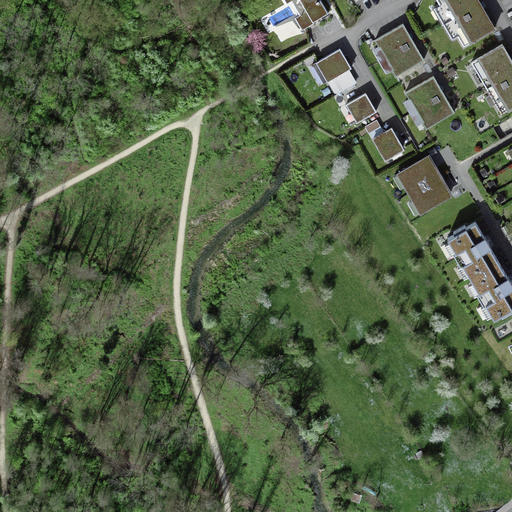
[(327,14),(319,0),(283,0),(286,5),(291,2),(299,16),(294,19),(301,31),(313,24),(313,22),(327,14)]
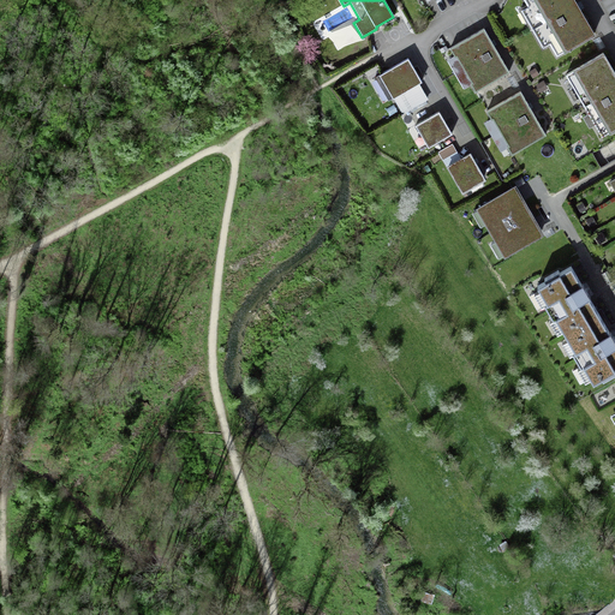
[(521,0),(555,57),(593,34),(577,6),(573,0),(521,0)]
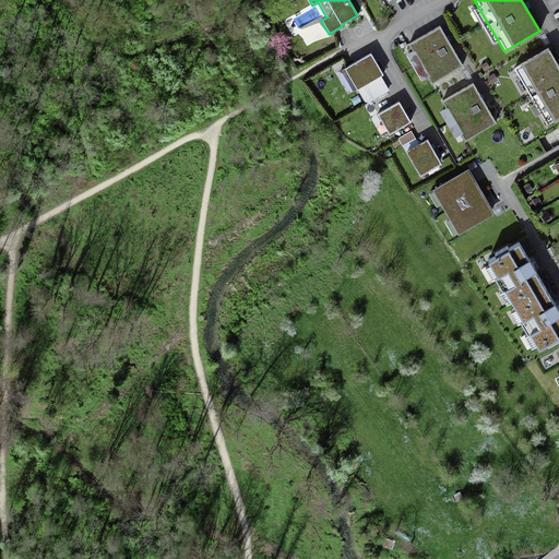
[(436,85),(464,69),(440,28),(412,44),(436,85)]
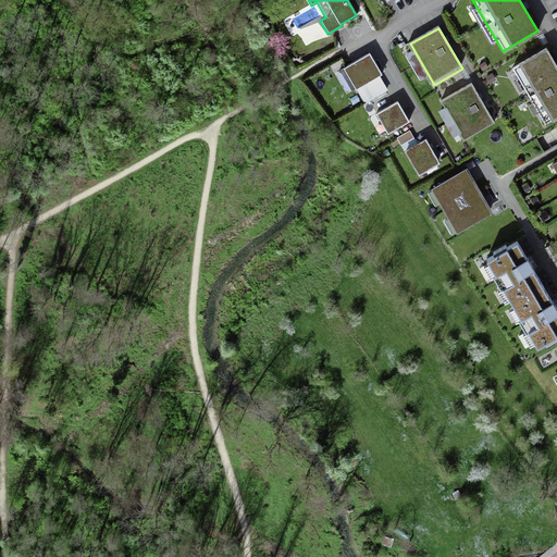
[(544,124),(556,116),(556,66),(546,48),(511,69),(544,124)]
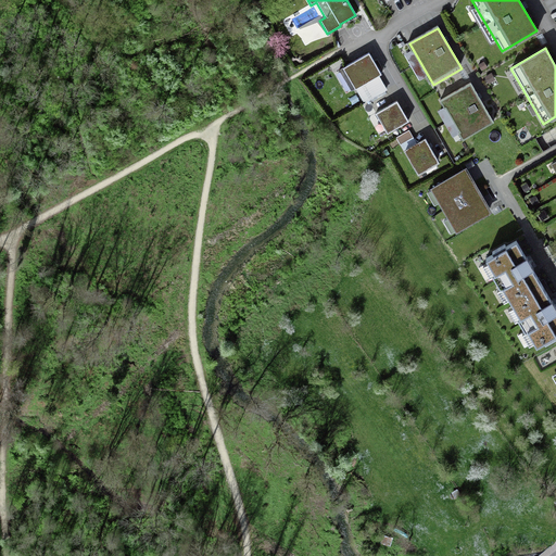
[(342,70),(355,93),(383,77),(370,54),(342,70)]
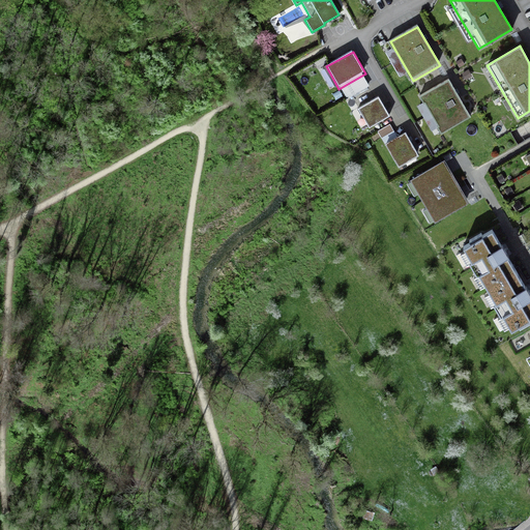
[(443,138),(472,120),(447,79),(418,95),(443,138)]
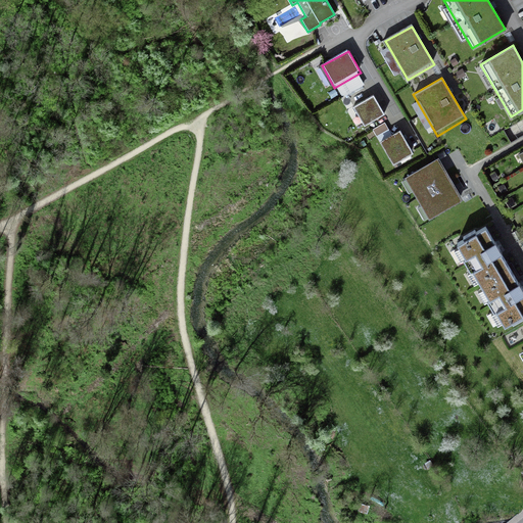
[(359,130),(382,115),(371,96),(347,110),(359,130)]
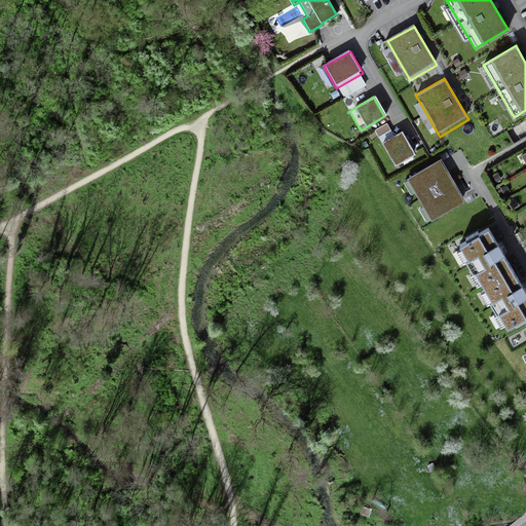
[(382,144),(393,162),(413,151),(402,133),(382,144)]
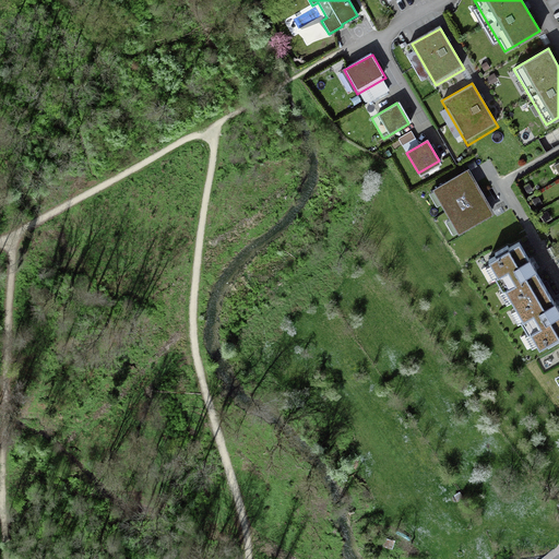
[(487,214),(464,173),(425,193),(448,236),(487,214)]
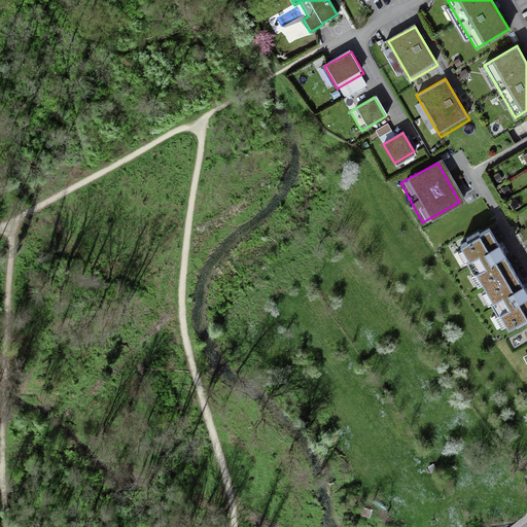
[(476,273),(484,287),(492,302),(490,303),(497,315),(499,314),(507,328),(515,324),(517,326),(526,319),(526,292),(526,290),(522,284),(521,285),(513,270),(504,255),(504,254),(502,249),(498,244),(497,244),(489,229),(479,235),(478,233),(466,239),(467,241),(460,246),(468,260),(466,261),(473,274),(476,273)]
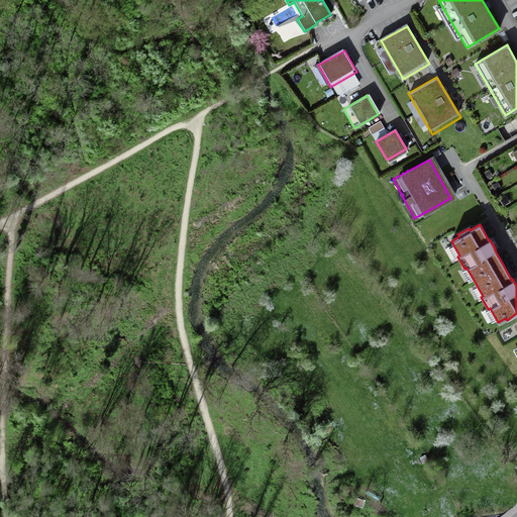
[(510,228),(505,231),(510,239),(515,236),(510,228)]
